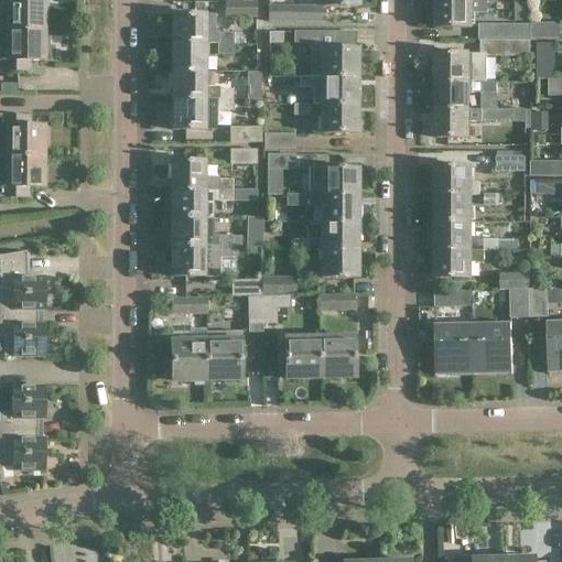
[(3,0),(3,10),(0,11),(0,29),(8,29),(46,29),(46,0),(3,0)]
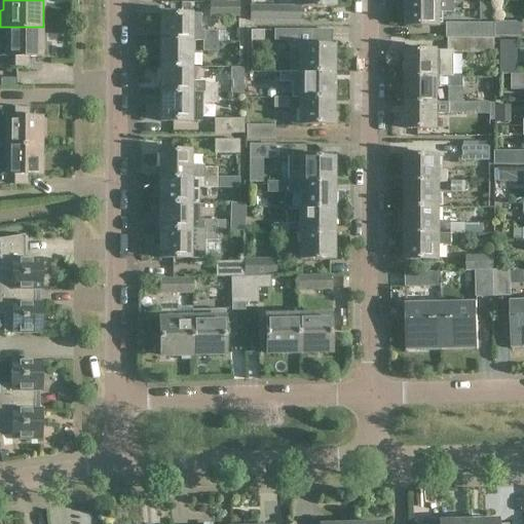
[(239,14),(239,0),(210,0),(210,14),(239,14)]
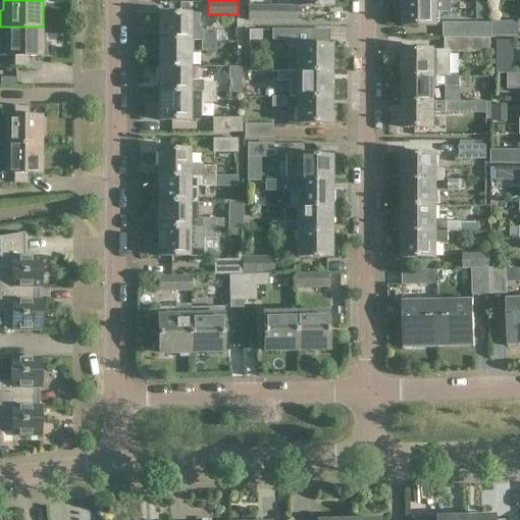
[(404,0),(405,23),(438,23),(438,8),(453,8),(452,0),(404,0)]
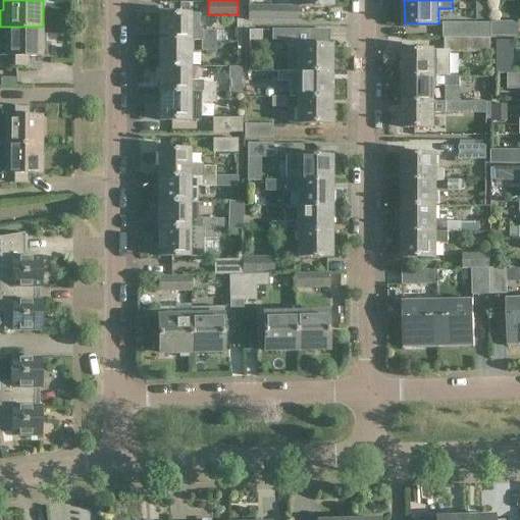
[(250,4),(250,18),(302,18),(303,5),(301,5),(274,5),(250,4)]
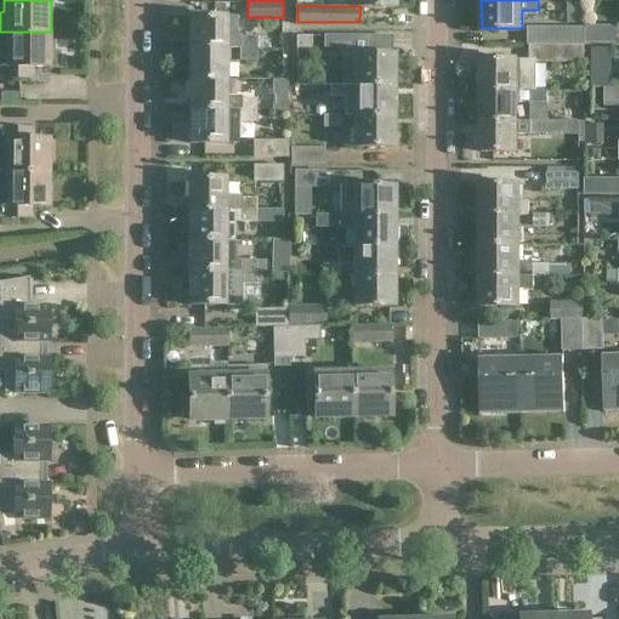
[(192,15),(192,46),(227,46),(239,46),(259,46),(259,34),(243,34),(243,33),(239,33),(239,15),(192,15)]
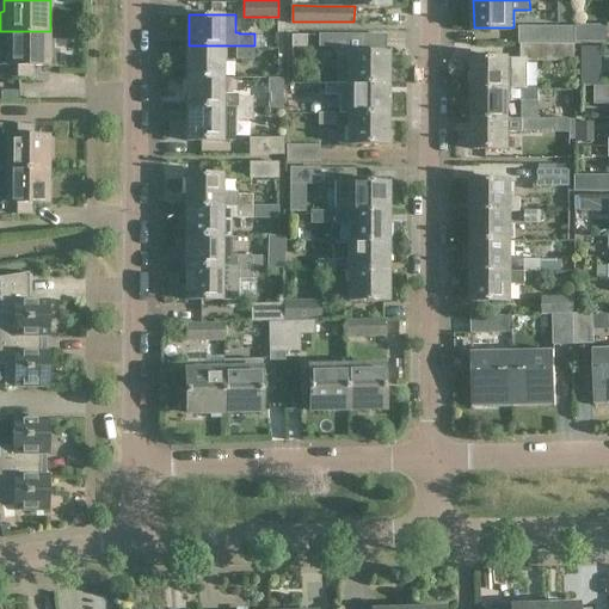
[(577,38),(608,40),(608,22),(578,22),(577,38)]
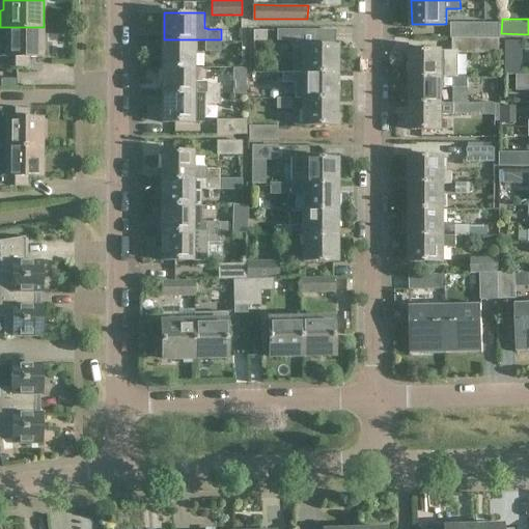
[(454,36),(460,36),(501,37),(501,33),(501,23),(454,22),(454,36)]
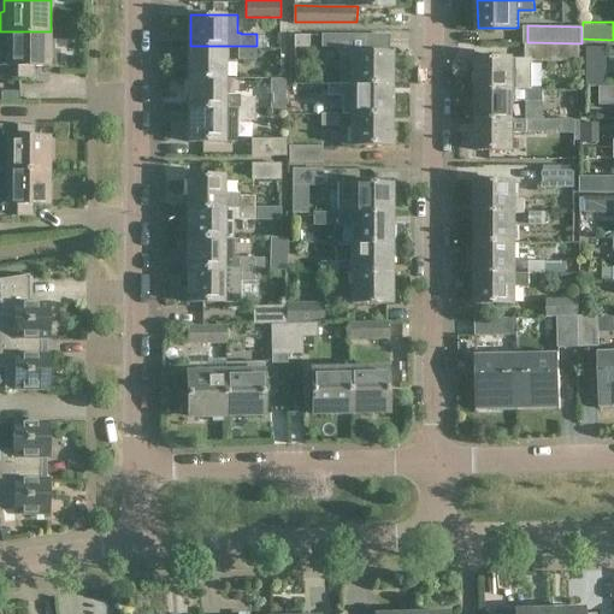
[(0,64),(4,64),(3,76),(34,76),(34,65),(51,65),(51,31),(9,31),(0,31),(0,64)]
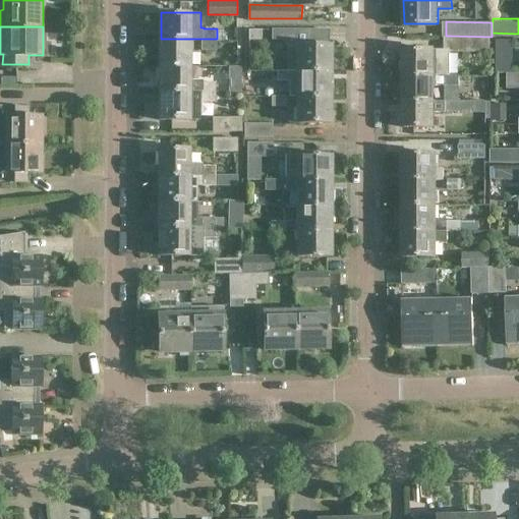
[(262,37),(262,27),(249,27),(249,37),(262,37)]
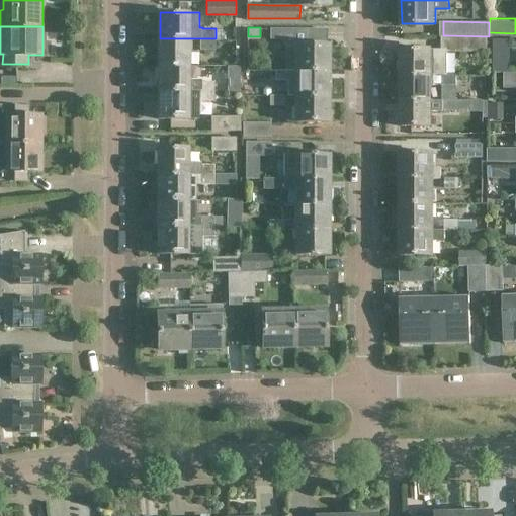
[(307,27),(272,27),(272,36),(284,36),(284,44),(287,44),(287,69),(296,69),(331,70),(331,44),(307,44),(307,27)]
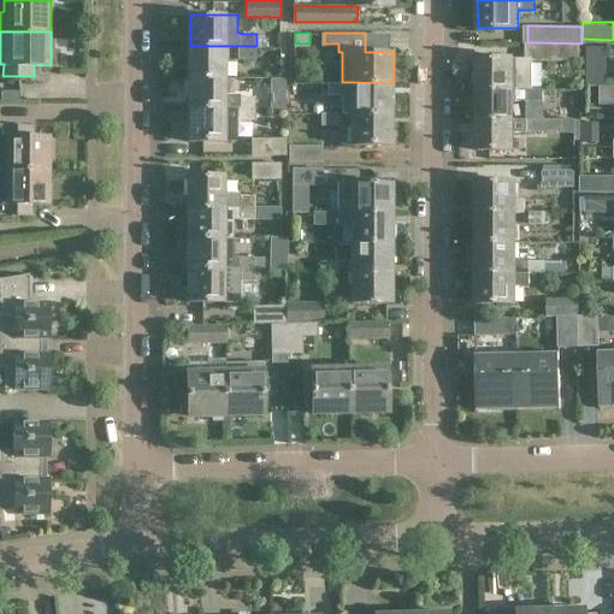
[(533,57),(479,57),(479,88),(533,88),(533,59),(582,59),(582,43),(533,42),(533,57)]
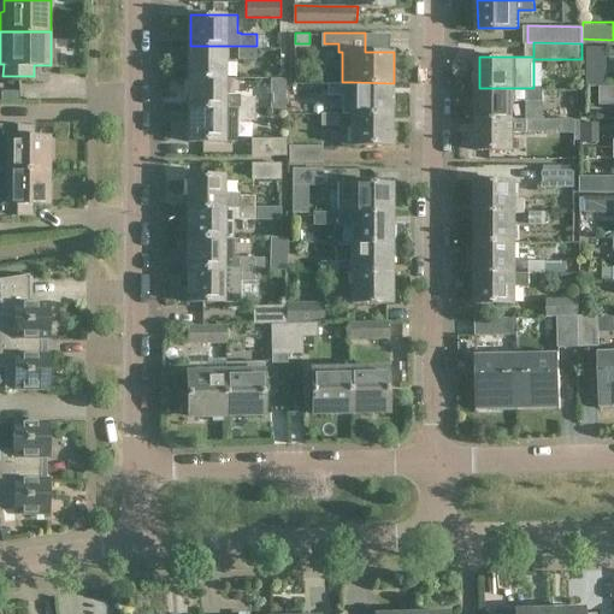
[(190,46),(190,77),(225,77),(225,46),(190,46)]
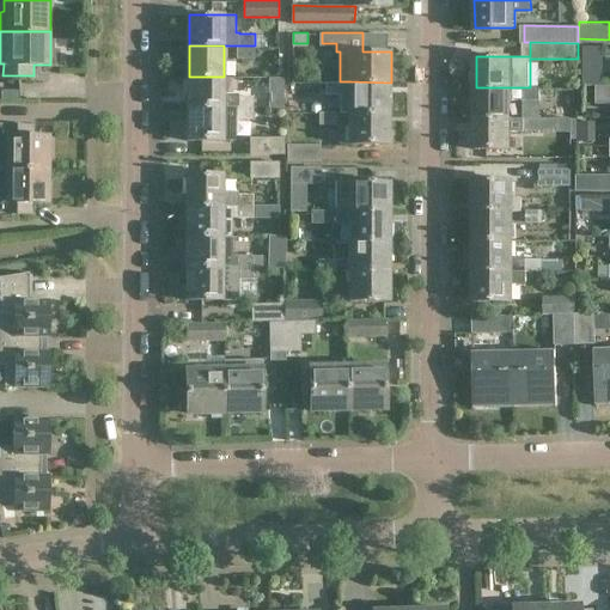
[(255,58),(255,46),(236,46),(236,58),(255,58)]
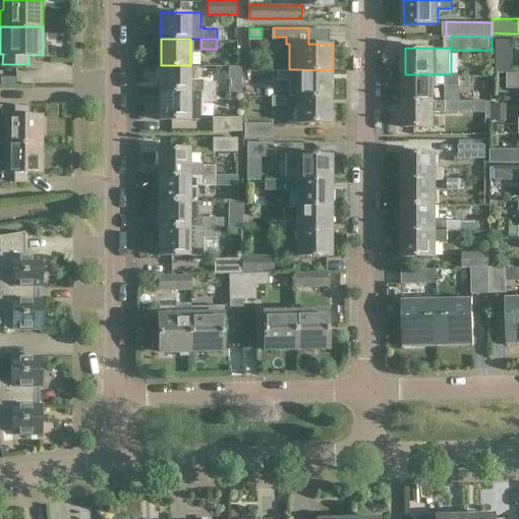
[(202,81),(202,79),(190,79),(190,65),(161,65),(161,92),(216,92),(216,81),(202,81)]
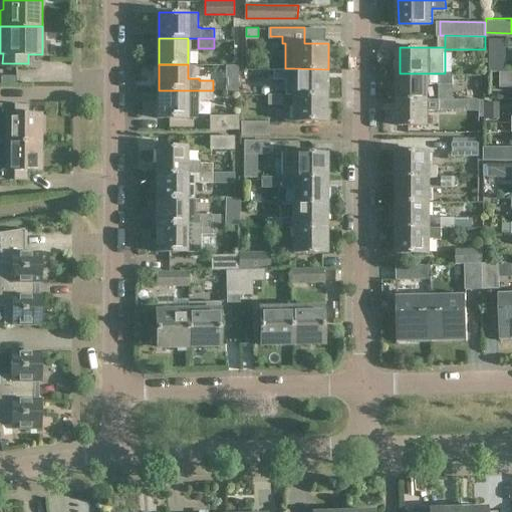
[(239,64),(227,64),(227,73),(239,73),(239,64)]
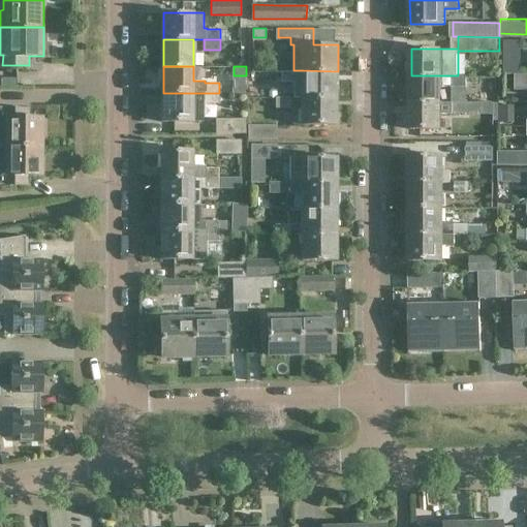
[(277,70),(277,81),(290,81),(290,70),(277,70)]
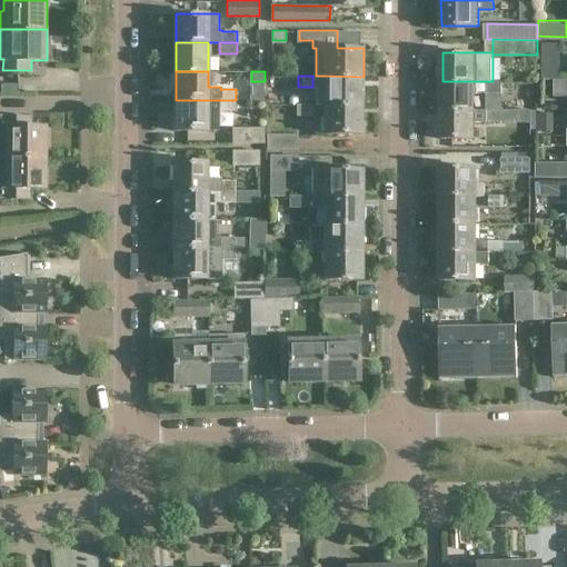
[(326,76),(326,88),(326,105),(362,105),(364,77),(326,76)]
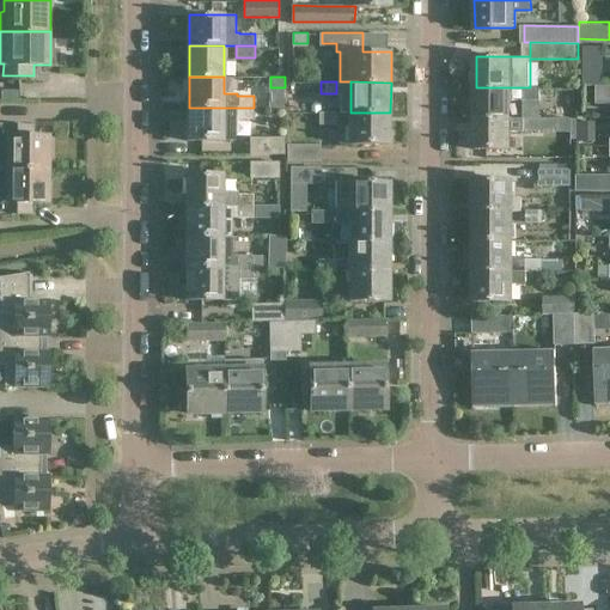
[(476,87),(476,117),(511,117),(511,101),(513,101),(513,98),(555,98),(555,89),(541,89),(541,87),(530,87),(511,87),(476,87)]
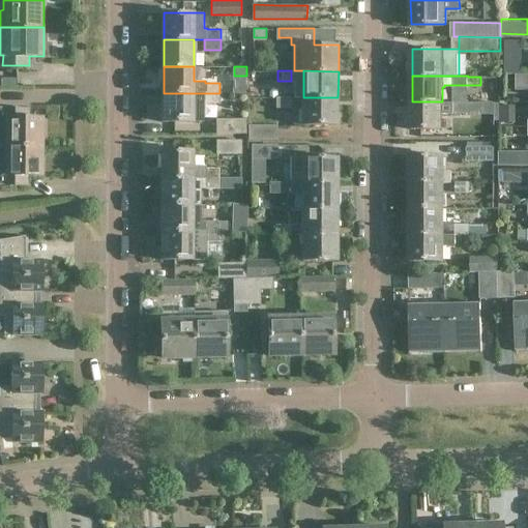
[(164,120),(194,120),(205,120),(205,106),(210,106),(210,104),(220,104),(220,93),(164,93),(164,120)]
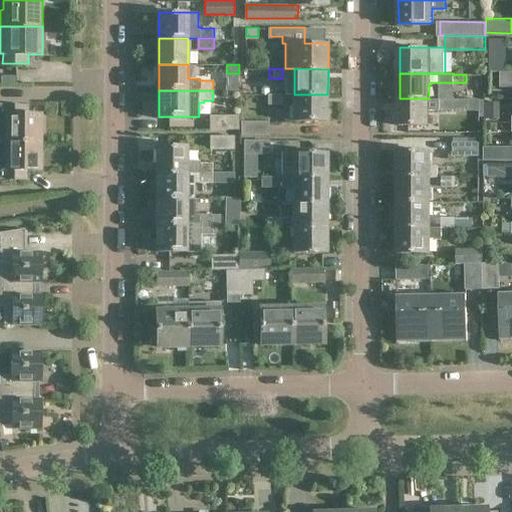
[(269,93),(269,103),(282,103),(282,94),(269,93)]
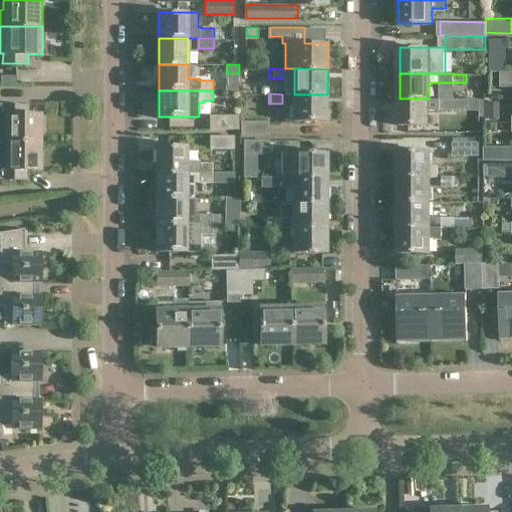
[(294,94),(294,119),(327,120),(327,94),(294,94)]
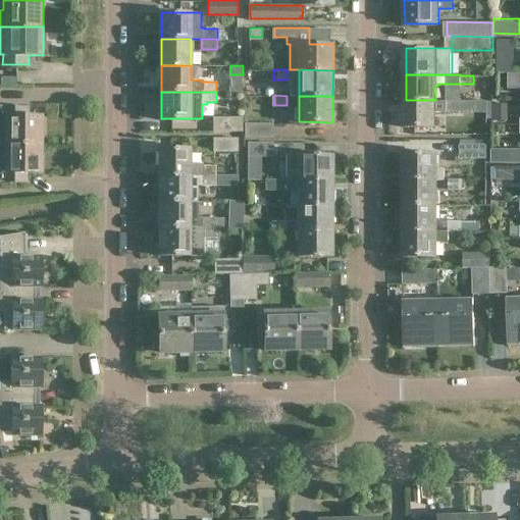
[(406,100),(406,125),(435,125),(435,113),(437,113),(437,100),(435,100),(406,100)]
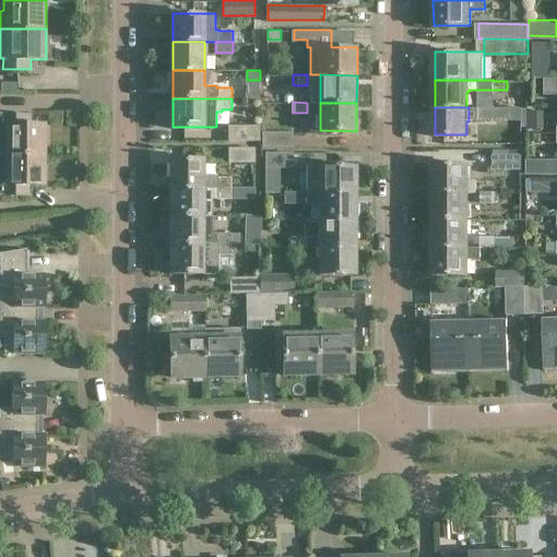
[(478,118),(508,118),(508,107),(478,107),(478,118)]
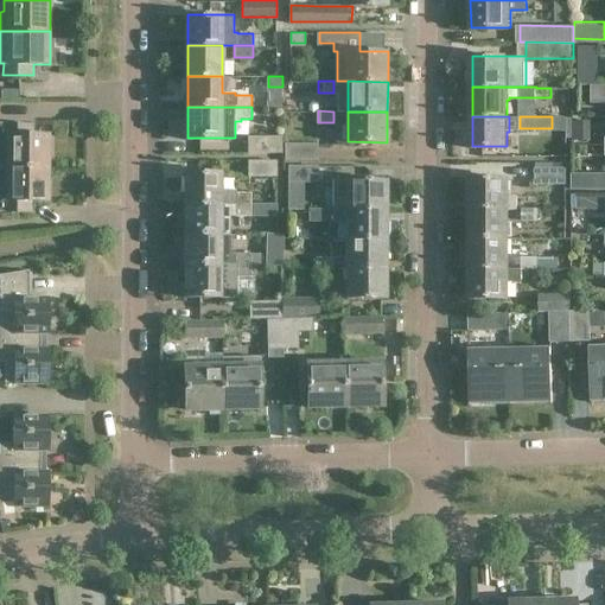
[(2,123),(0,122),(0,166),(2,167),(8,167),(50,167),(50,134),(33,134),(33,123),(2,123)]
